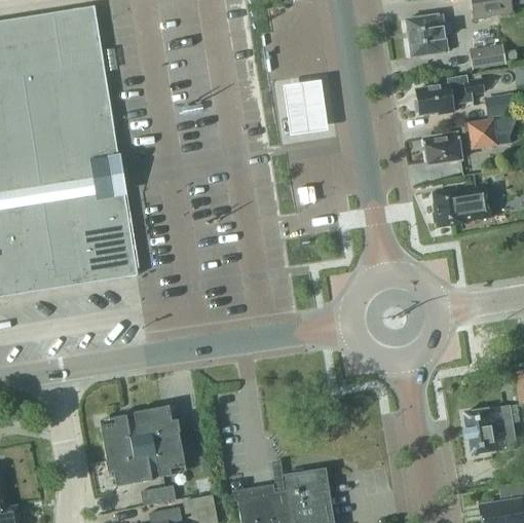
[(514,11),(512,4),(511,0),(472,0),(475,17),(514,11)]
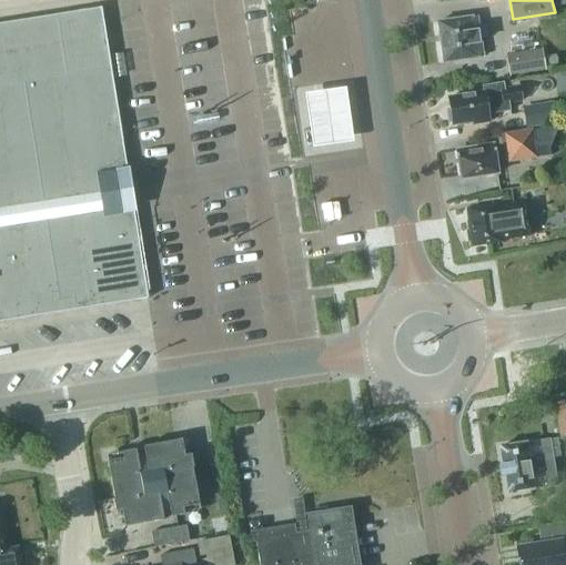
[(0,319),(77,308),(105,303),(149,296),(134,209),(128,210),(124,189),(121,169),(128,168),(123,139),(124,139),(102,6),(100,6),(0,21),(0,319)]
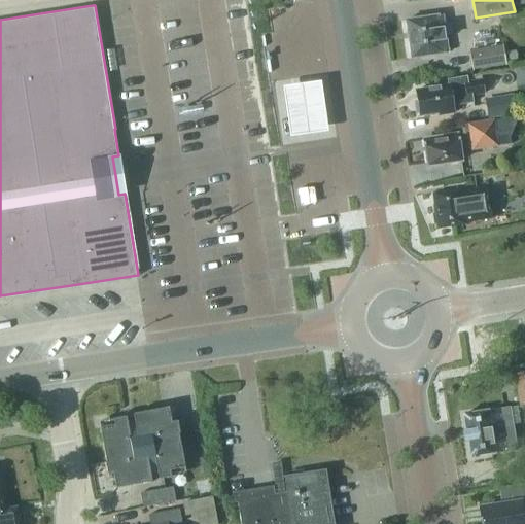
[(408,19),(414,57),(449,50),(443,13),(408,19)]
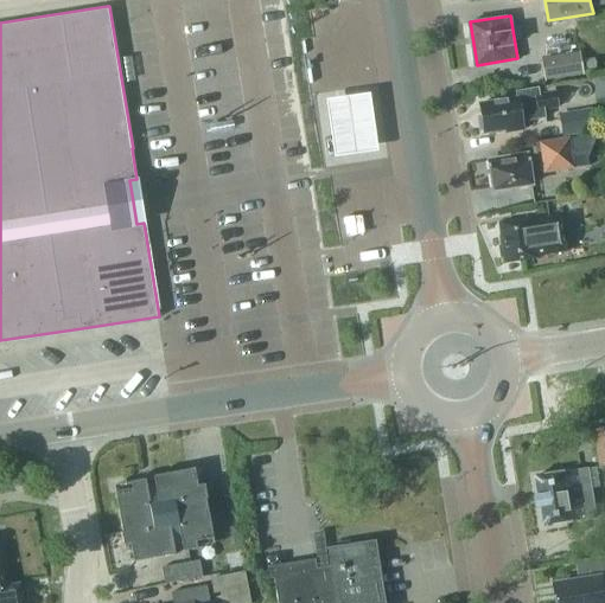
[(577,56),(540,63),(543,79),(579,74),(577,56)]
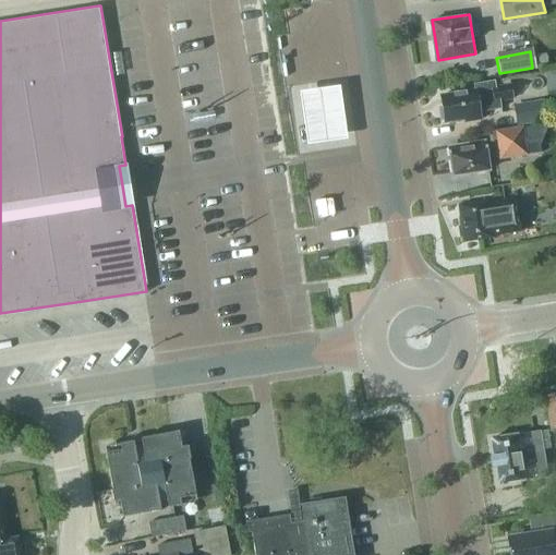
[(555,68),(545,70),(547,84),(555,82),(555,68)]
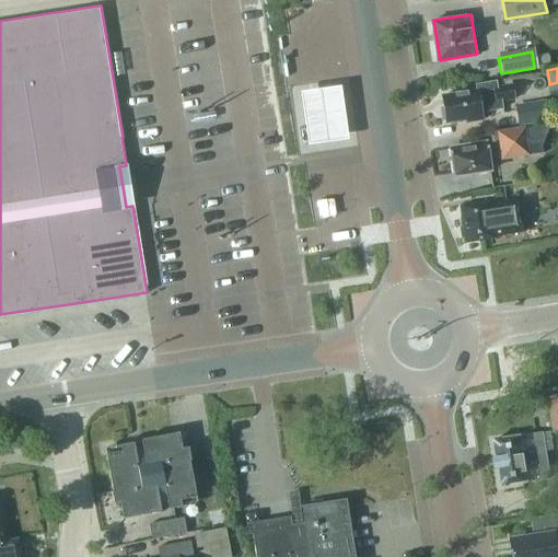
[(444,94),(449,123),(467,119),(467,120),(484,118),(483,111),(504,107),(503,100),(515,97),(513,83),(499,85),(498,79),(478,82),(479,89),(444,94)]
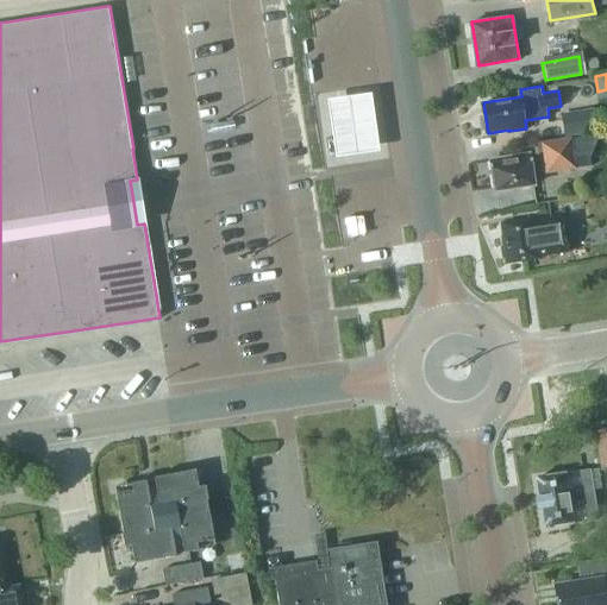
[(381,149),(373,90),(355,93),(327,96),(336,155),(362,151),(381,149)]
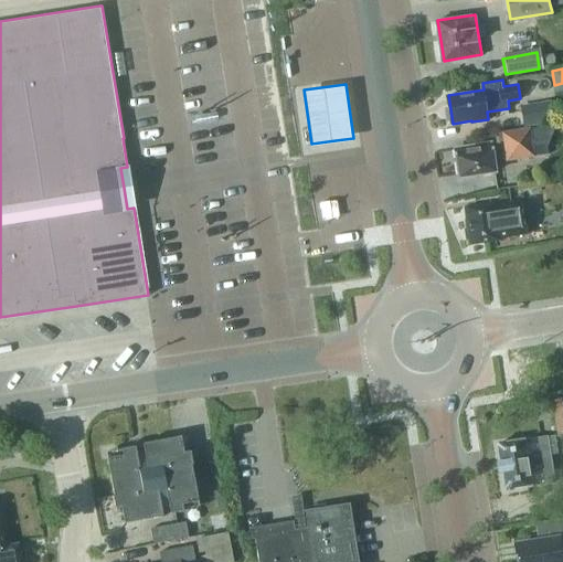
[(522,104),(526,125),(555,120),(552,98),(522,104)]
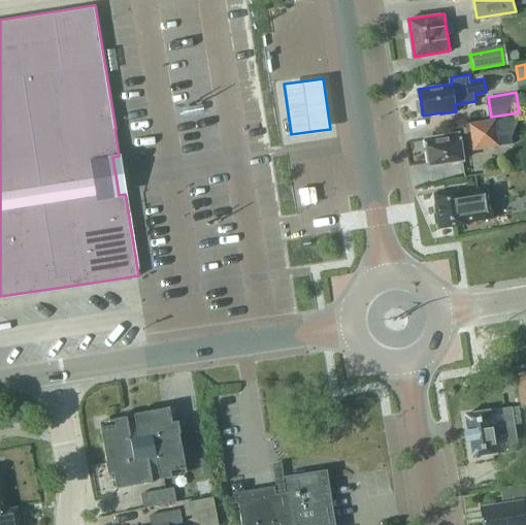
[(499,143),(496,128),(495,118),(470,122),(472,135),(460,136),(460,133),(427,138),(431,165),(464,160),(462,150),(499,143)]
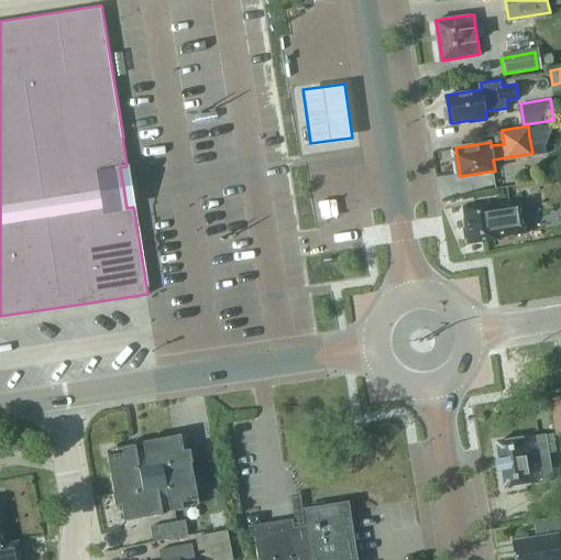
[(524,198),(465,207),(471,242),(498,238),(497,237),(529,231),(524,198)]
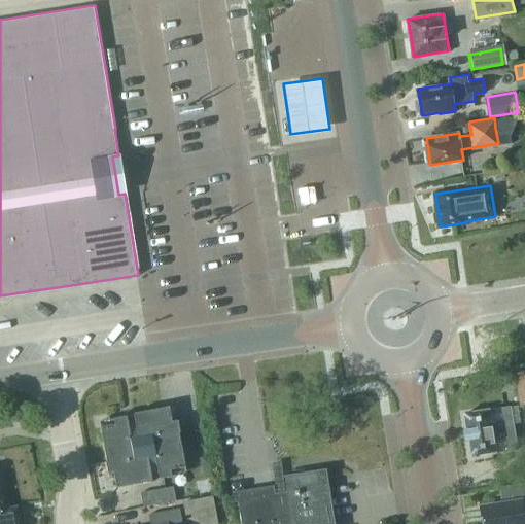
[(524,371),(515,373),(522,404),(524,404),(524,371)]
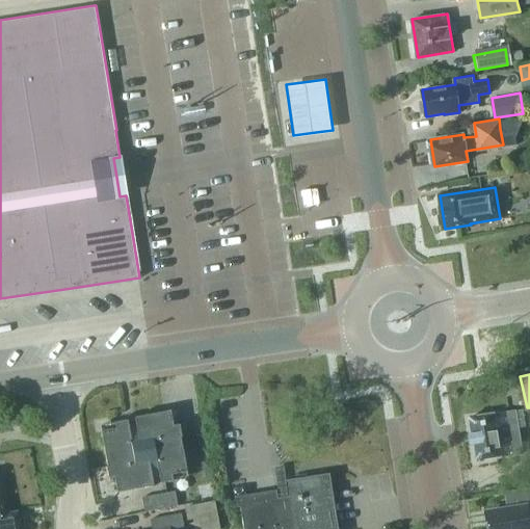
[(171,473),(187,471),(180,438),(182,437),(180,424),(174,425),(170,410),(135,417),(137,429),(130,430),(128,419),(115,422),(116,427),(102,430),(108,465),(106,465),(109,477),(114,476),(117,491),(153,484),(151,472),(159,471),(161,482),(174,480),(171,473)]
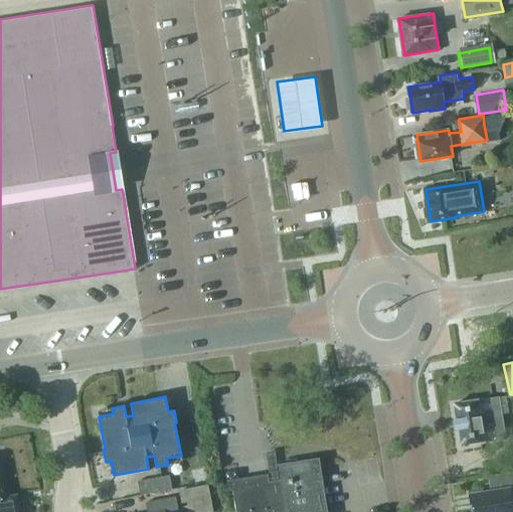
[(500,396),(454,404),(461,447),(486,443),(486,442),(507,438),(500,396)]
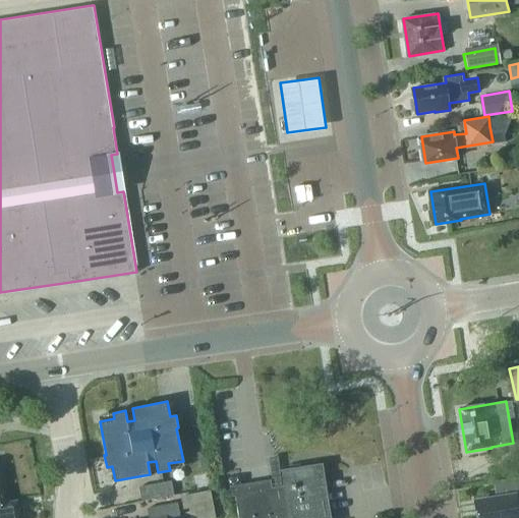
[(272,484),(236,490),(240,517),(331,517),(325,471),(323,464),(283,470),(285,485),(273,487),(272,484)]
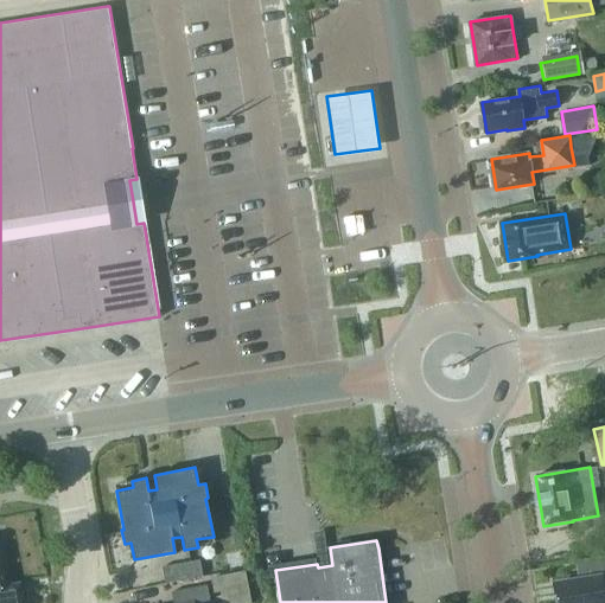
[(604,553),(577,559),(580,581),(555,584),(558,602),(604,602),(604,553)]
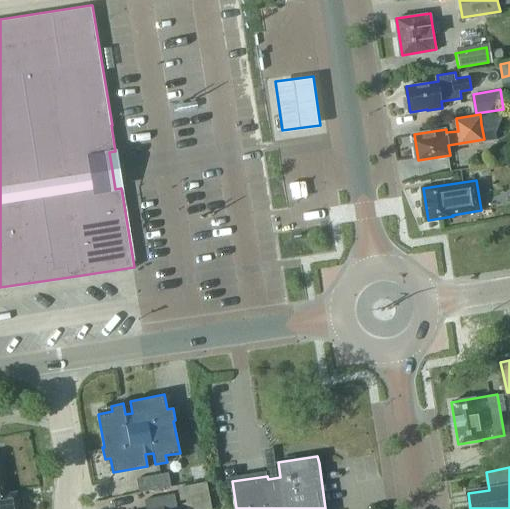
[(168,472),(137,478),(140,491),(171,485),(168,472)]
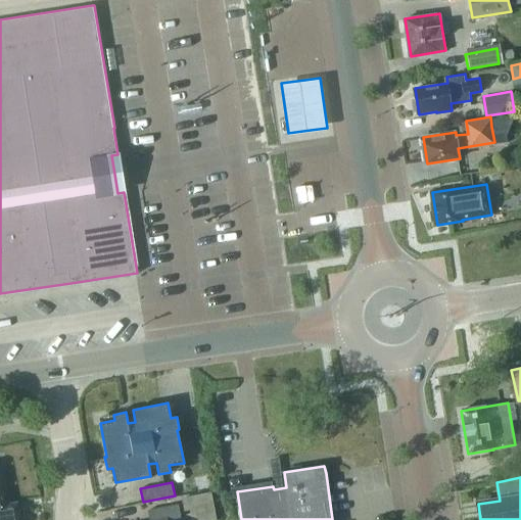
[(196,494),(181,498),(184,511),(198,508),(196,494)]
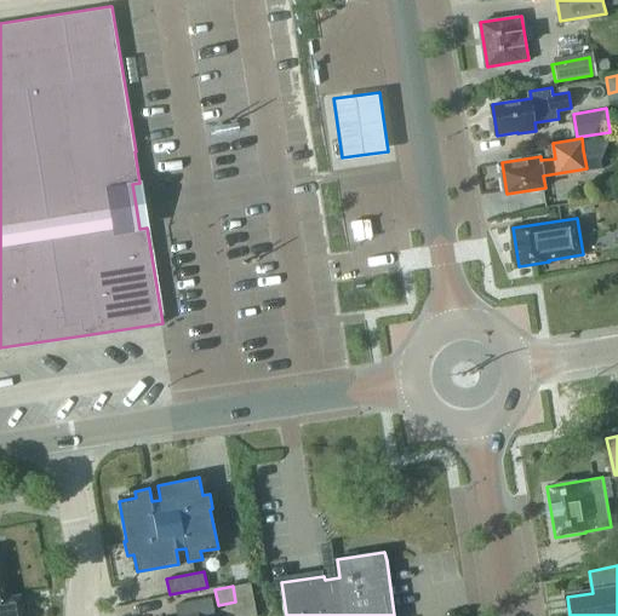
[(7,594),(0,596),(0,615),(26,615),(22,592),(7,594)]
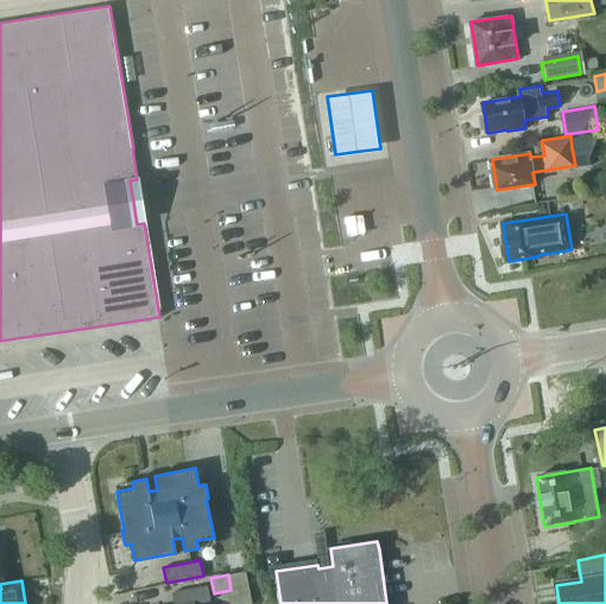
[(191,603),(193,603),(210,601),(207,584),(172,591),(174,603),(191,603)]
